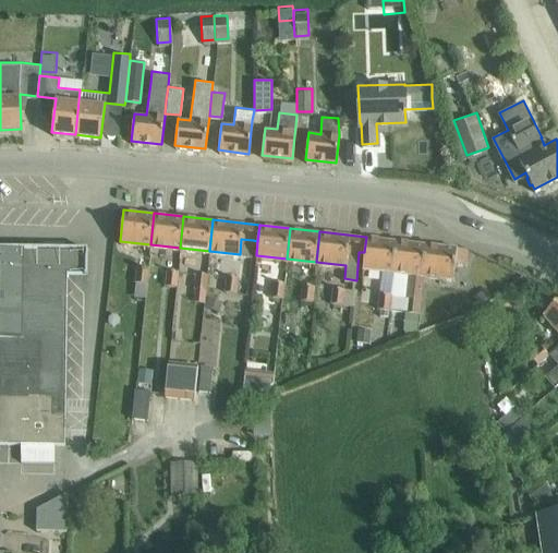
[(366,237),(364,252),(362,267),(392,271),(396,240),(366,237)]
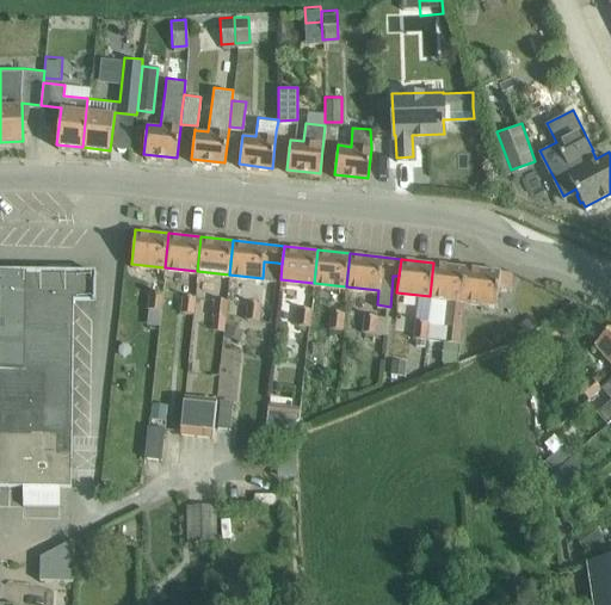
[(264,261),(263,278),(275,279),(277,263),(264,261)]
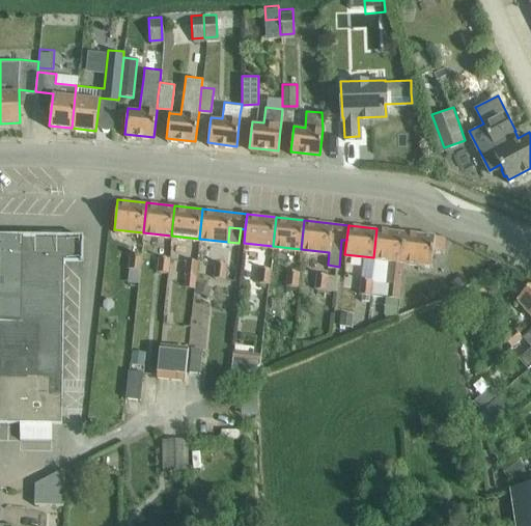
[(373,257),(371,278),(390,280),(388,295),(398,296),(399,281),(402,260),(406,231),(376,228),(373,257)]
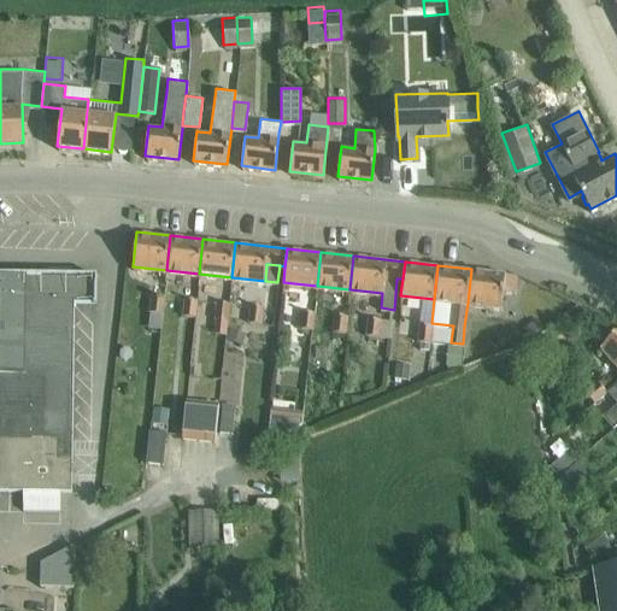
[(516,274),(471,269),(468,303),(500,306),(503,289),(513,291),(516,274)]
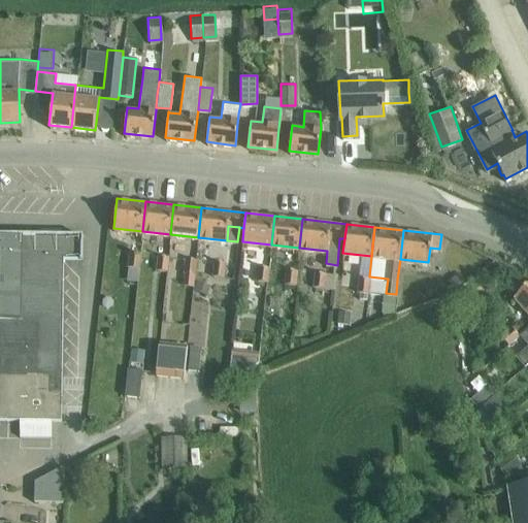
[(0,417),(61,418),(63,257),(80,257),(80,235),(0,233),(0,417)]
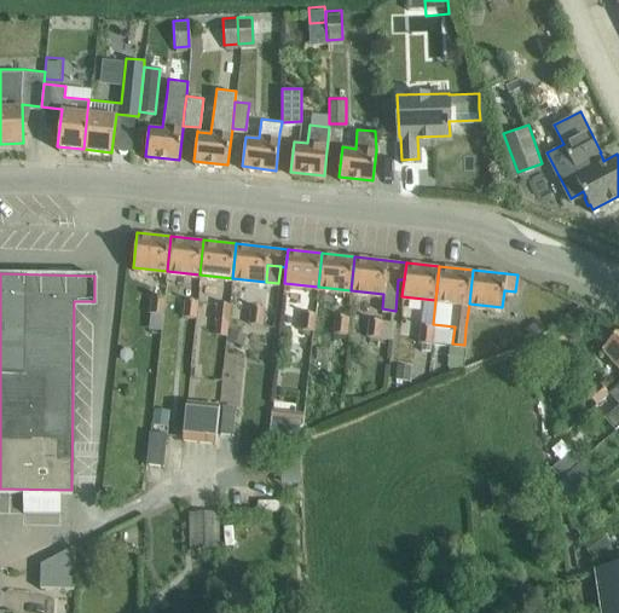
[(163,312),(165,295),(152,294),(150,310),(163,312)]
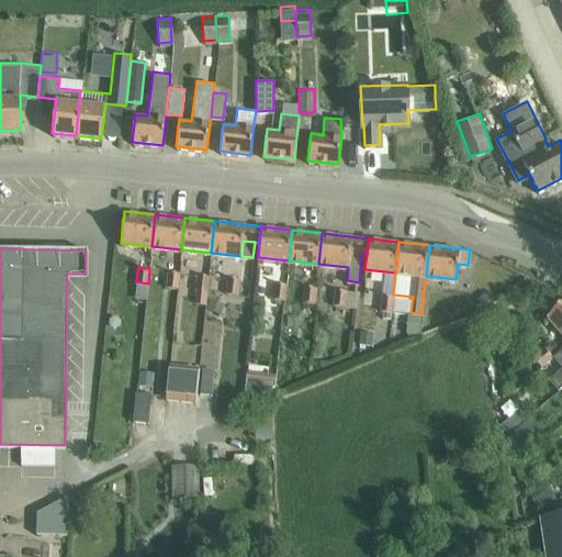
[(178,286),(179,271),(168,270),(167,286),(178,286)]
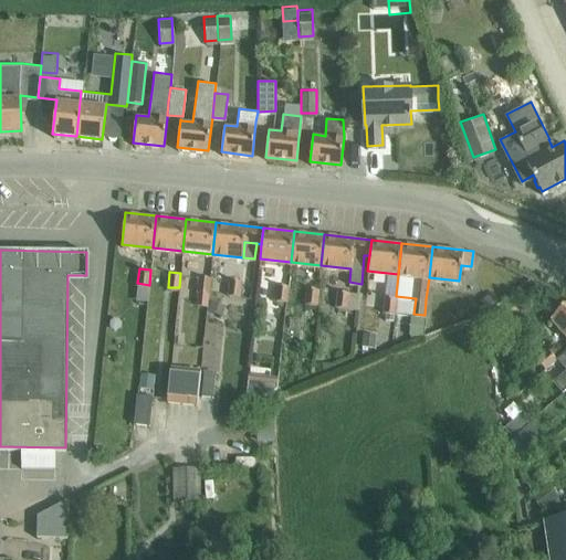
[(209,291),(211,276),(199,275),(197,289),(209,291)]
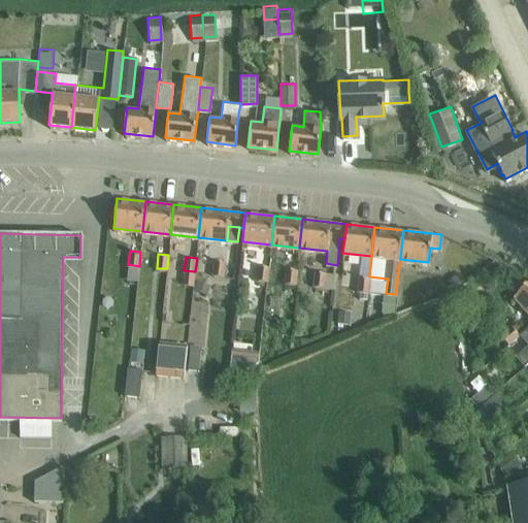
[(224,275),(225,261),(215,260),(213,274),(224,275)]
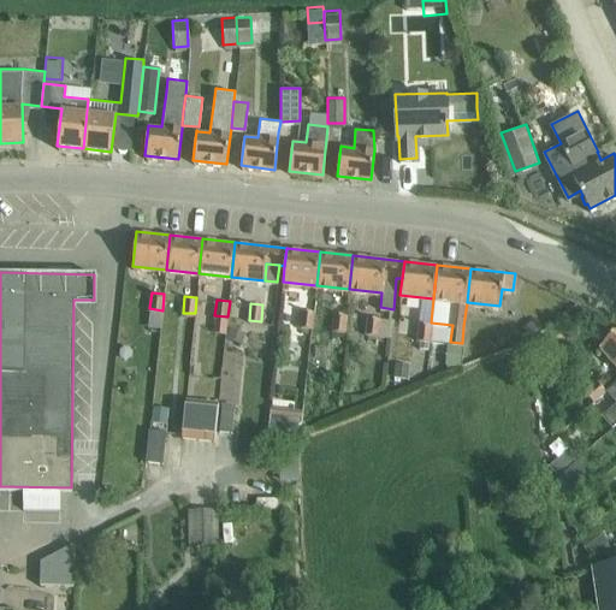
[(300,325),(312,326),(313,309),(301,308),(300,325)]
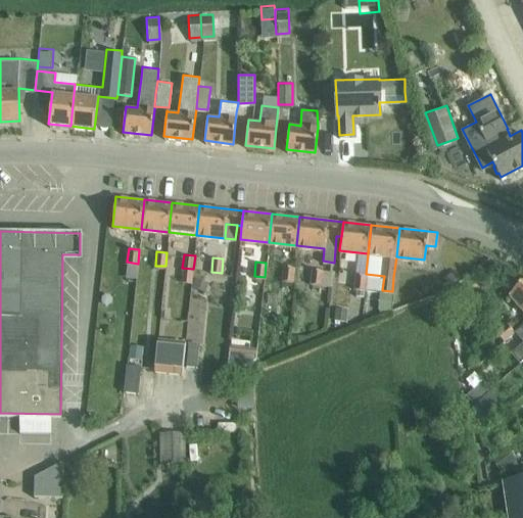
[(294,266),(284,265),(282,279),(292,280),(294,266)]
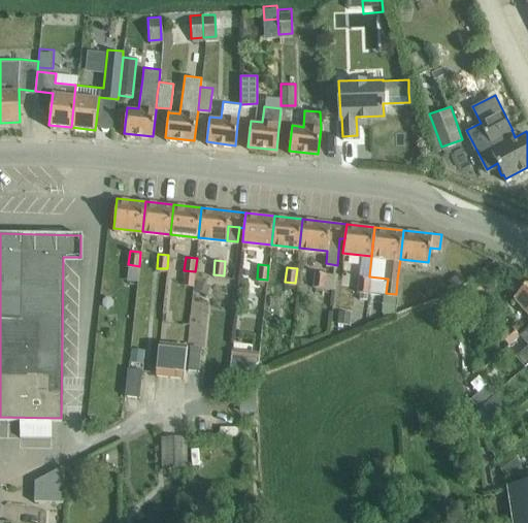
[(315,270),(314,285),(324,286),(334,287),(336,272),(325,271),(315,270)]
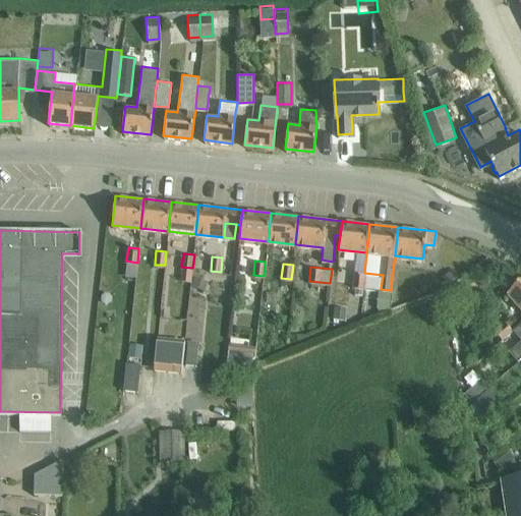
[(453,268),(441,275),(446,283),(458,276),(453,268)]
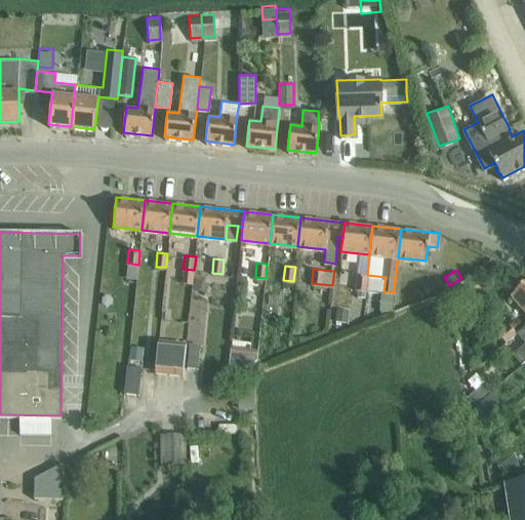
[(358,288),(366,289),(367,275),(357,274),(356,288),(358,288)]
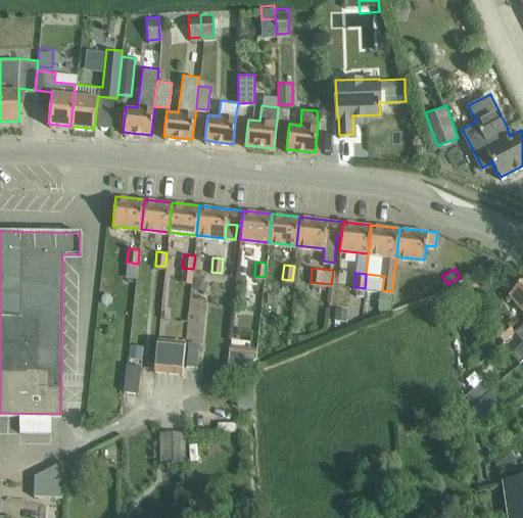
[(194,277),(191,286),(203,290),(206,281),(194,277)]
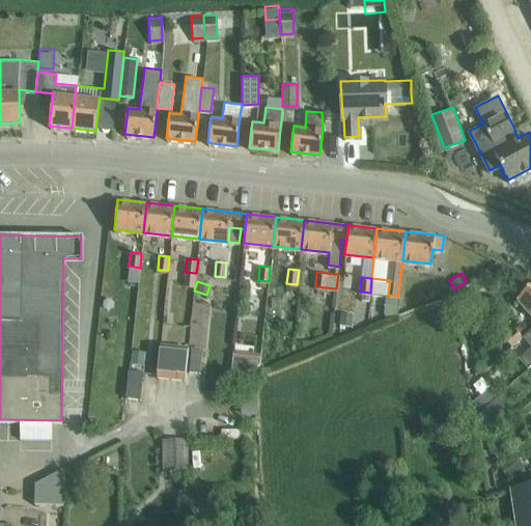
[(530,313),(530,284),(516,299),(530,313)]
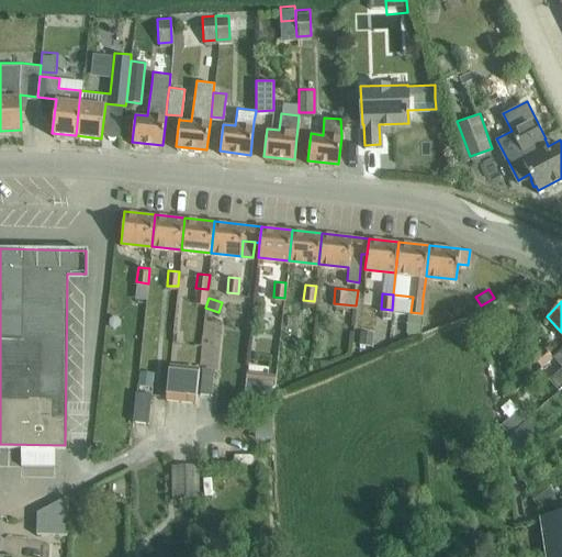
[(406,314),(405,331),(418,332),(420,315),(406,314)]
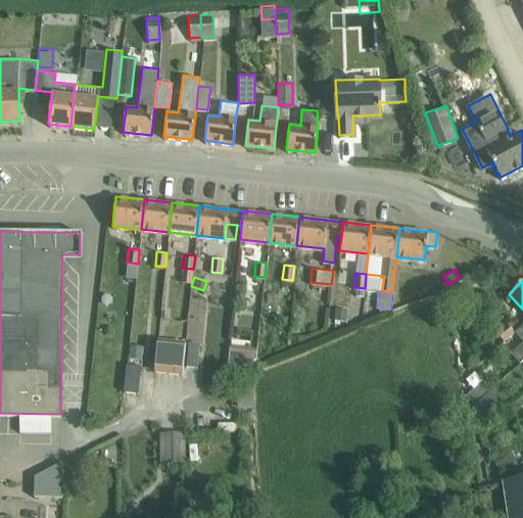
[(335,305),(333,318),(344,319),(346,308),(335,305)]
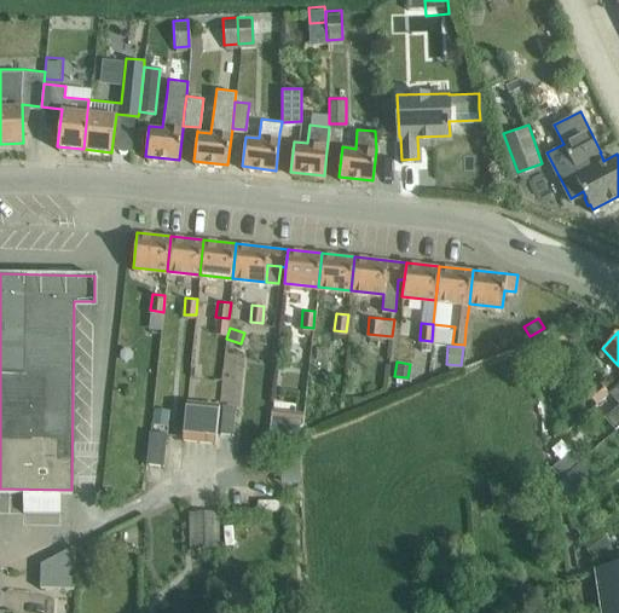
[(588,393),(596,402),(608,389),(600,381),(588,393)]
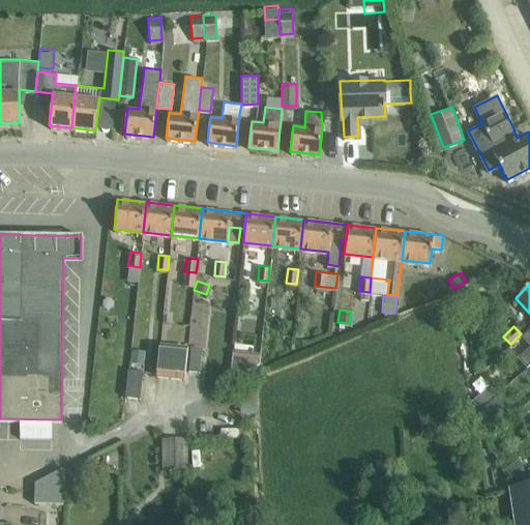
[(159,341),(156,374),(183,377),(187,343),(159,341)]
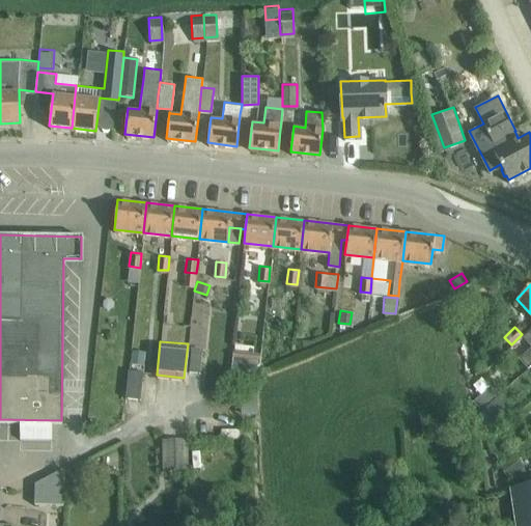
[(199,369),(202,347),(191,345),(189,368),(199,369)]
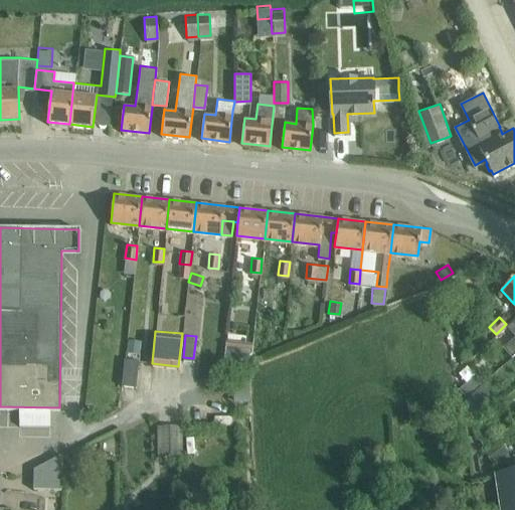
[(127,337),(126,350),(139,352),(140,339),(127,337)]
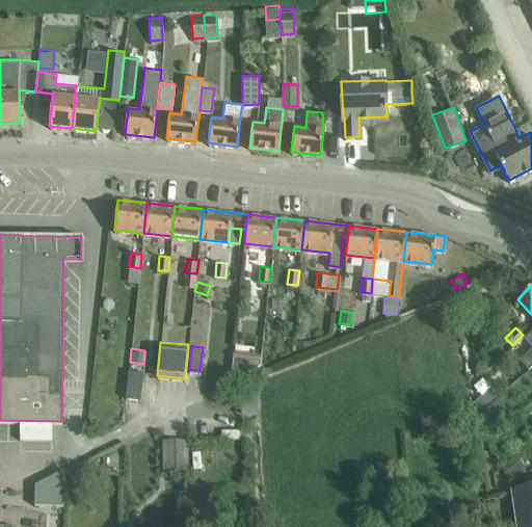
[(140,397),(143,370),(129,368),(126,395),(140,397)]
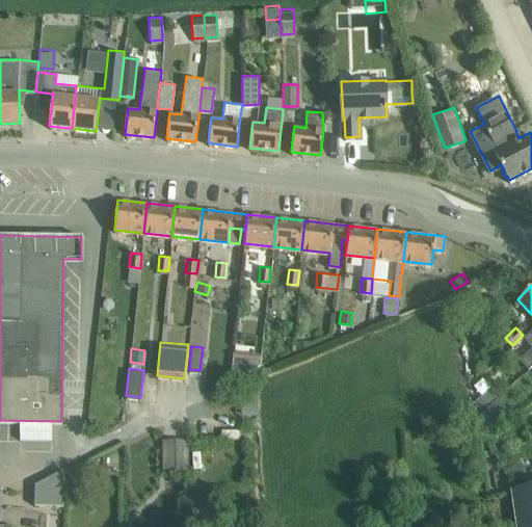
[(488,385),(483,389),(493,399),(498,395),(488,385)]
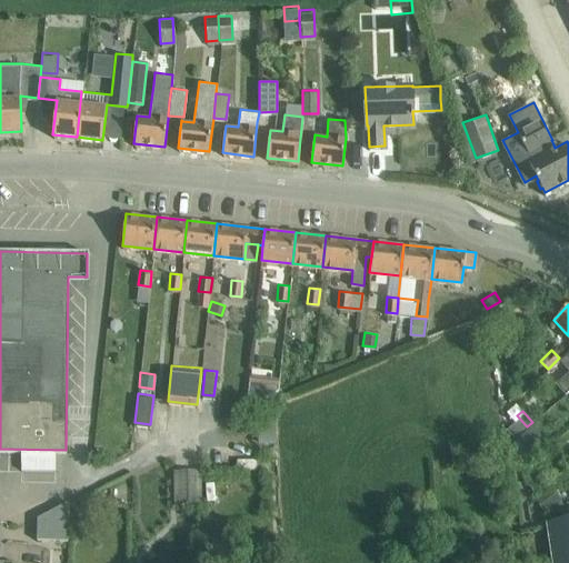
[(529,430),(511,443),(521,455),(538,442),(529,430)]
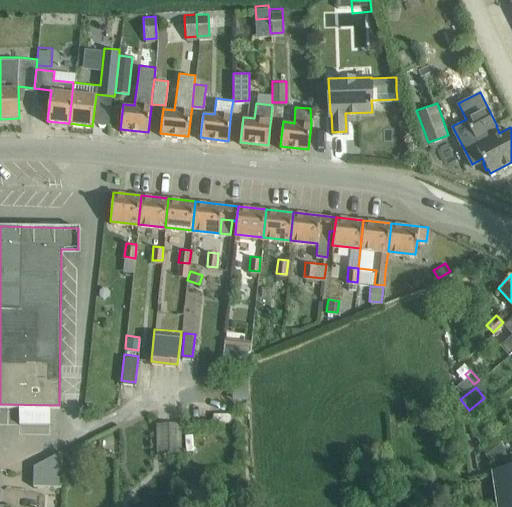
[(157,450),(181,449),(180,421),(156,421),(157,450)]
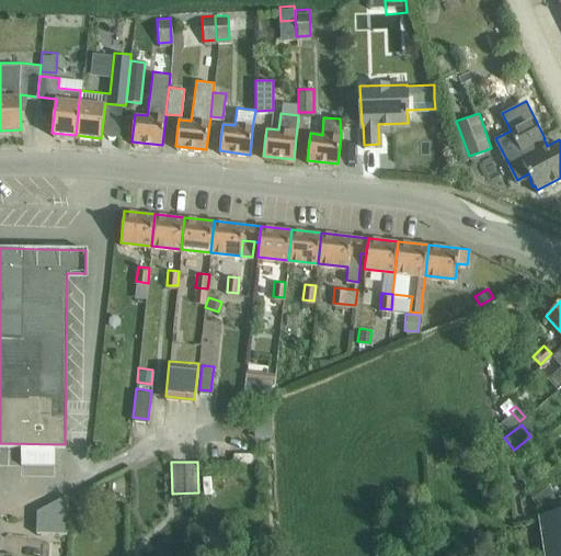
[(528,471),(519,477),(526,486),(535,479),(528,471)]
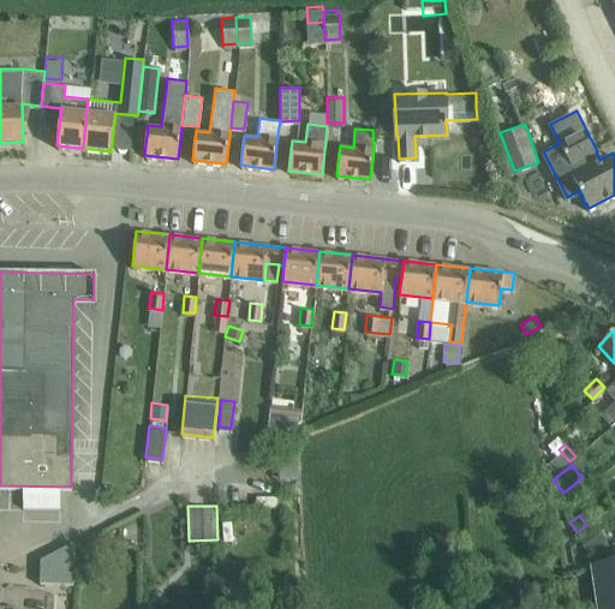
[(595,526),(578,539),(587,551),(604,538),(595,526)]
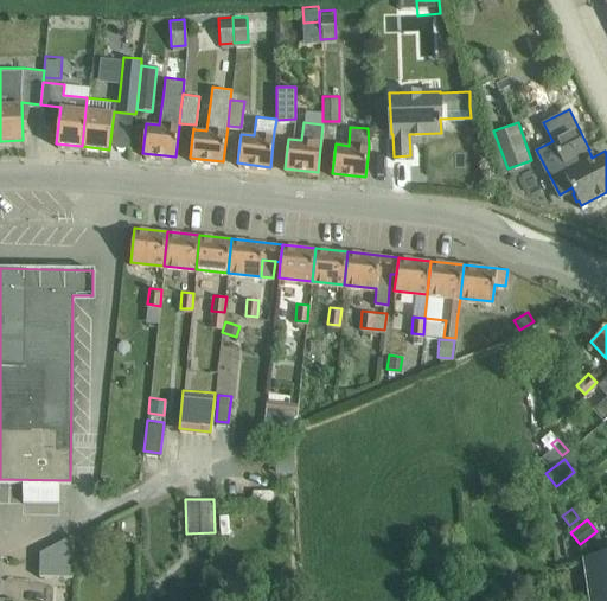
[(72,575),(74,534),(39,550),(39,574),(72,575)]
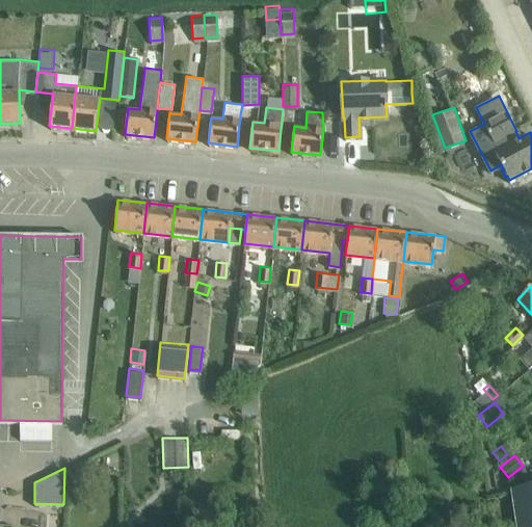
[(531,526),(531,482),(511,488),(516,526),(531,526)]
